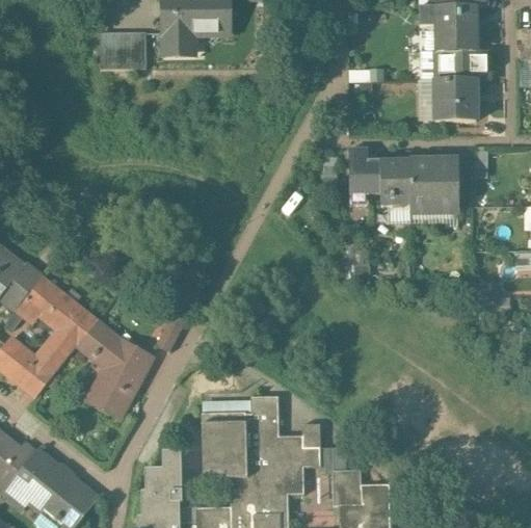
[(162,0),(163,33),(165,33),(165,55),(190,55),(190,33),(231,32),(230,0),(162,0)]
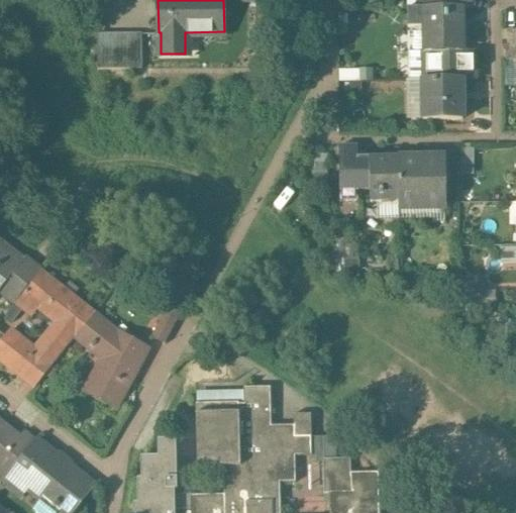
[(420,5),(408,6),(408,24),(425,24),(425,5),(420,5)]
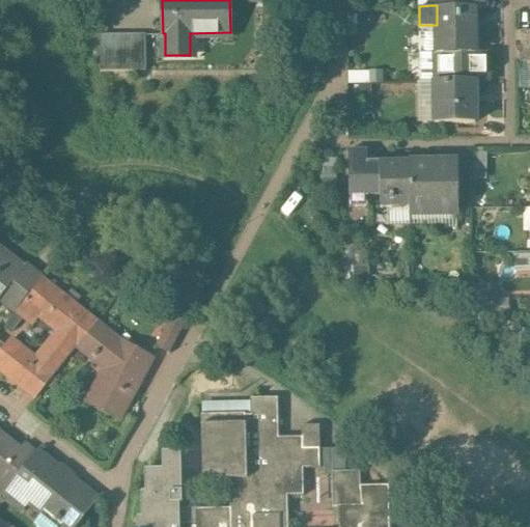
[(474,5),(437,5),(437,25),(438,51),(471,51),(475,50),(474,5)]
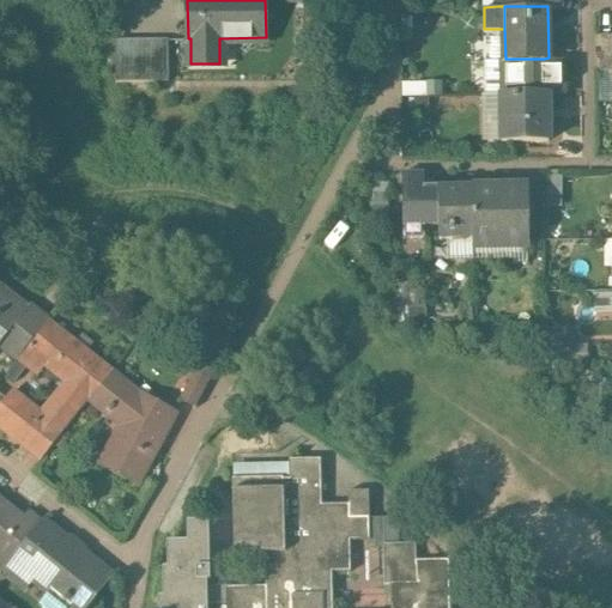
[(611,31),(595,32),(597,67),(611,67),(611,31)]
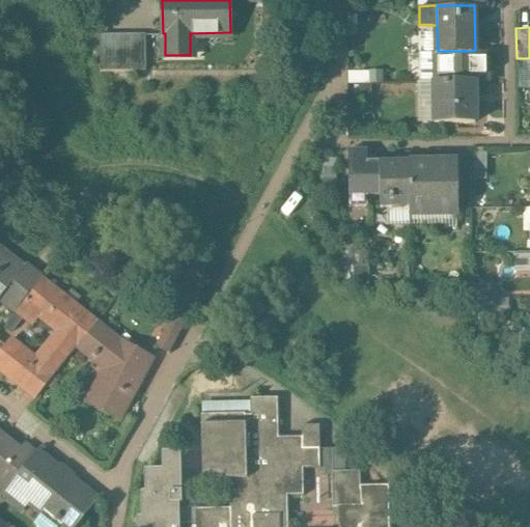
[(146,31),(101,32),(101,68),(146,68),(146,31)]
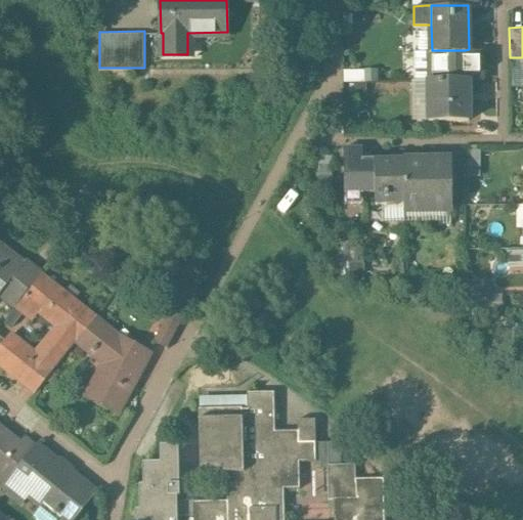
[(465,50),(432,50),(432,79),(470,79),(481,79),(481,57),(465,58),(465,50)]
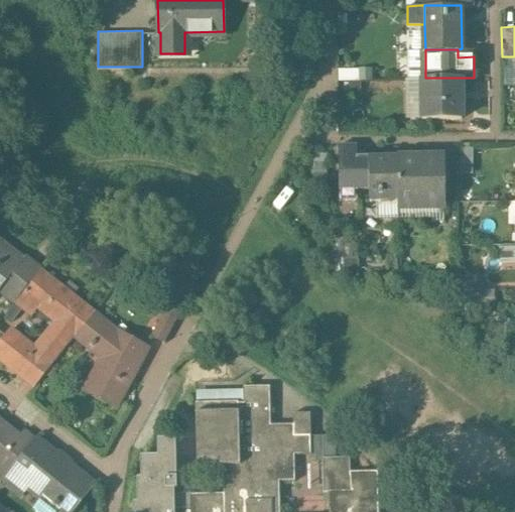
[(425,78),(422,79),(422,117),(463,117),(463,78),(425,78)]
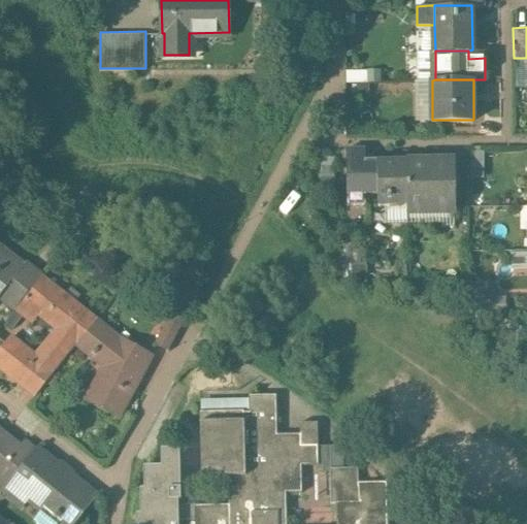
[(365,146),(347,146),(348,203),(366,202),(366,192),(379,192),(377,159),(366,159),(365,146)]
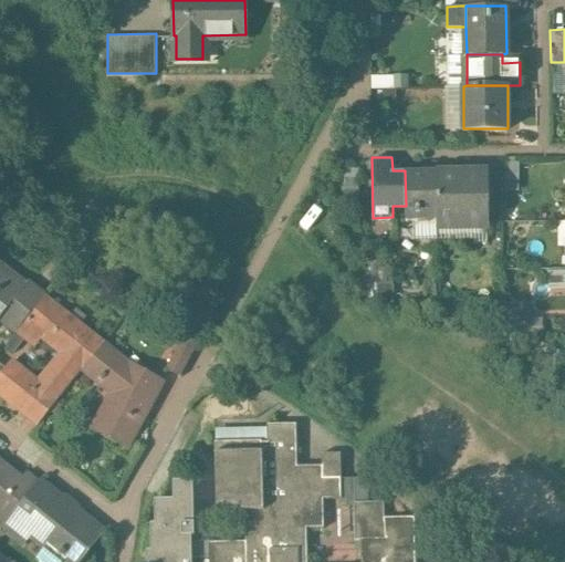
[(436,169),(405,170),(406,206),(406,219),(414,219),(437,219),(436,169)]
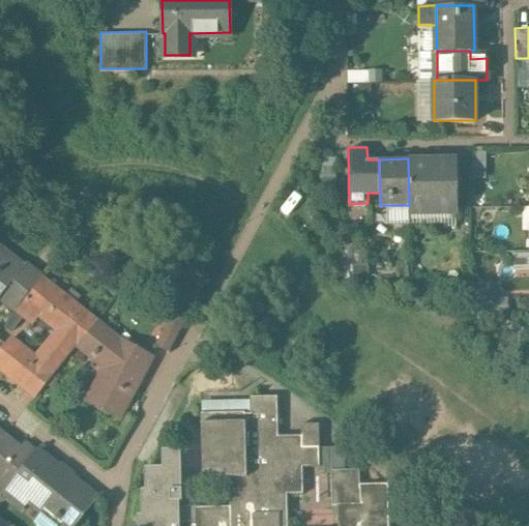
[(454,158),(408,158),(409,205),(409,208),(457,207),(454,158)]
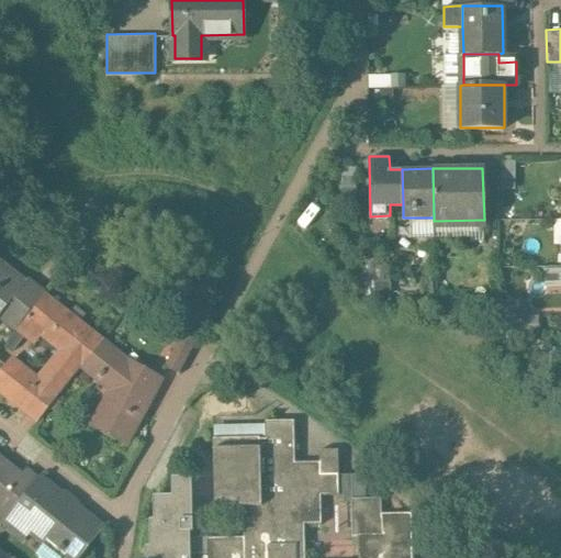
[(434,221),(434,218),(411,218),(411,235),(434,235),(434,221)]
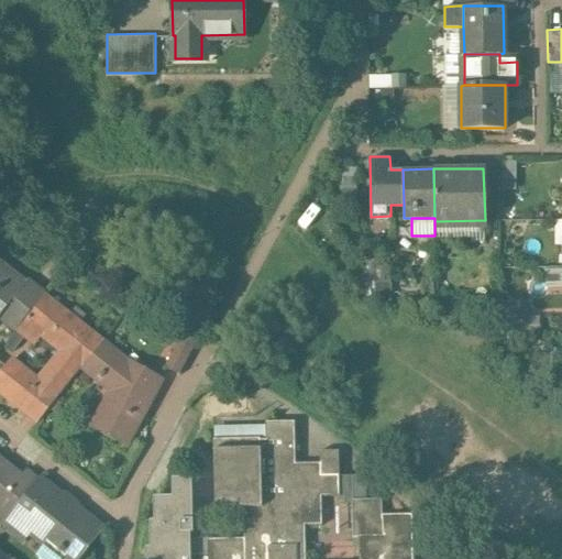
[(0,260),(0,310),(3,307),(21,321),(44,292),(28,278),(25,281),(0,260)]
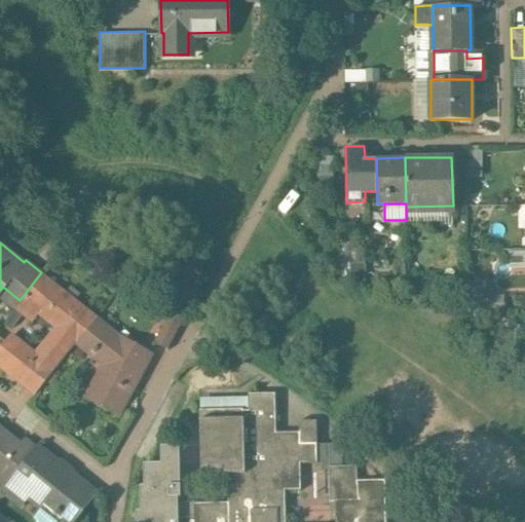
[(367,265),(347,265),(347,277),(367,277),(367,265)]
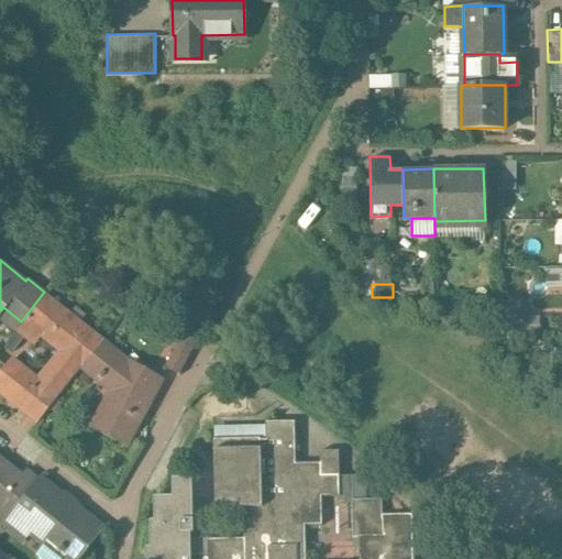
[(39,377),(12,357),(0,371),(0,390),(39,420),(81,365),(100,342),(102,339),(44,292),(21,321),(17,327),(26,333),(29,330),(39,338),(43,332),(62,347),(39,377)]
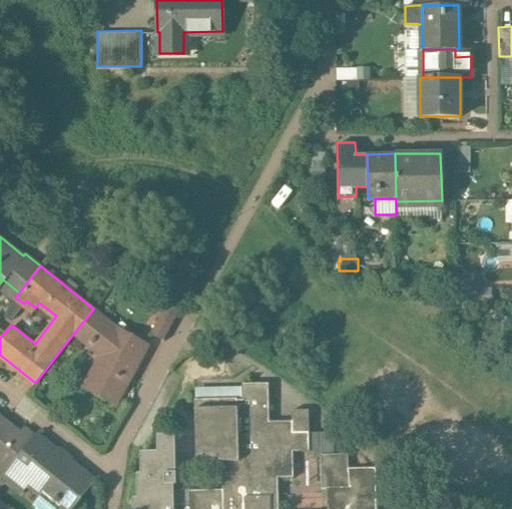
[(167,301),(150,333),(163,340),(179,309),(167,301)]
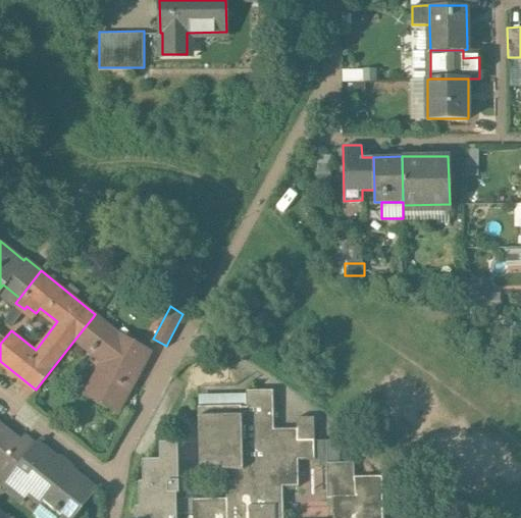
[(118,335),(93,317),(75,339),(103,360),(87,393),(118,409),(149,351),(118,335)]
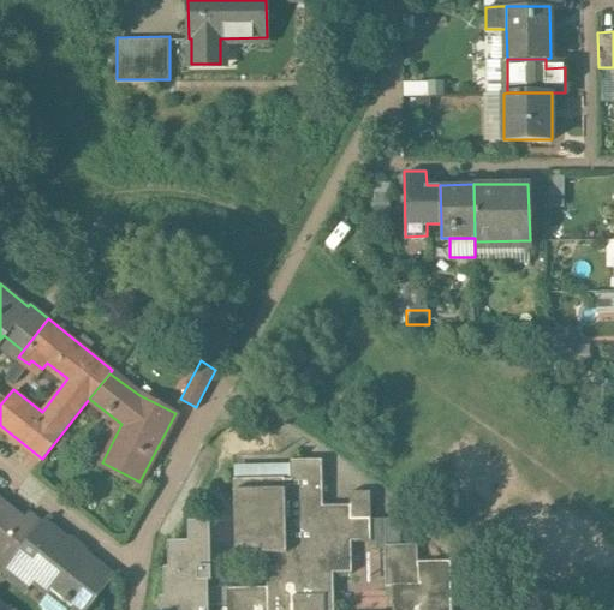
[(371,538),(371,516),(371,515),(352,516),(351,502),(350,502),(323,502),(322,456),(291,458),(291,477),(285,477),(285,474),(233,476),(236,552),(266,552),(267,585),(208,586),(208,609),(452,609),(451,557),(418,558),(416,558),(416,567),(392,568),(392,584),(392,609),(334,609),(334,572),(353,570),(352,539),(371,538)]
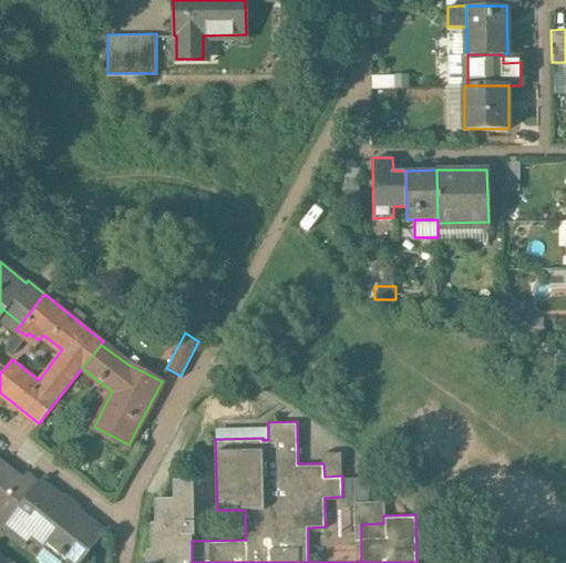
[(342,476),(341,451),(322,451),(322,463),(323,463),(325,477),(342,476)]
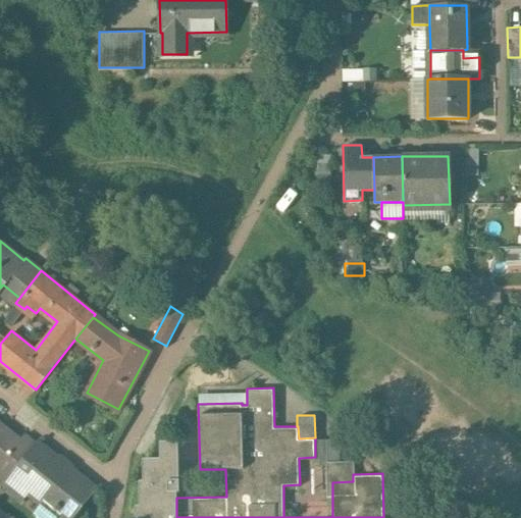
[(0,465),(19,438),(0,422),(0,465)]
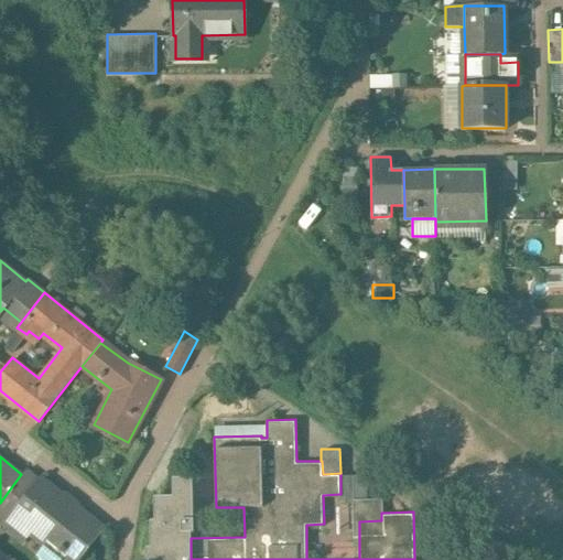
[(21,474),(0,503),(0,519),(3,523),(39,477),(26,469),(21,474)]
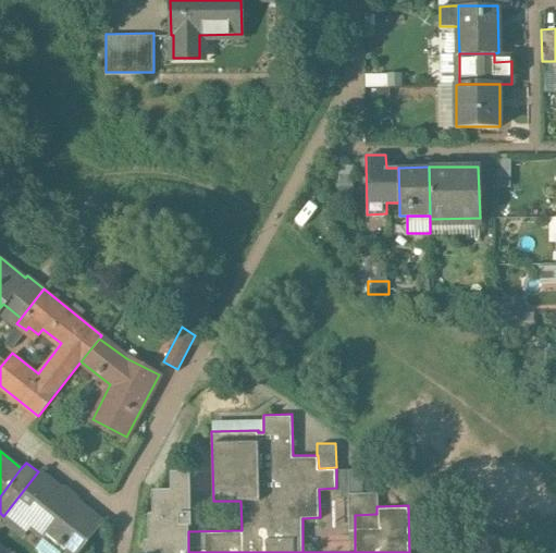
[(362,467),(336,468),(336,488),(336,493),(348,492),(362,492),(362,467)]
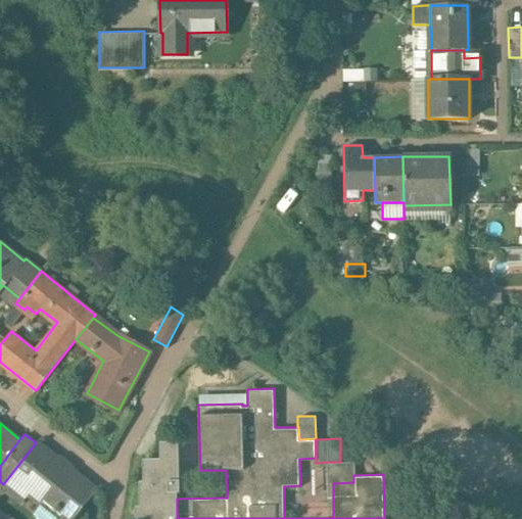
[(94,488),(36,442),(3,484),(19,498),(28,488),(61,516),(63,517),(66,517),(70,517),(73,515),(74,514),(76,512),(76,510),(77,509),(77,507),(76,503),(88,487),(93,490),(94,488)]
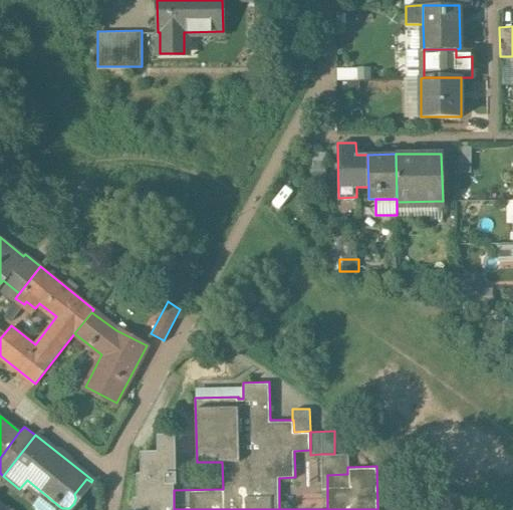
[(158,452),(141,452),(141,474),(137,474),(138,498),(134,498),(131,509),(174,509),(174,490),(174,485),(177,485),(176,435),(157,435),(158,452)]
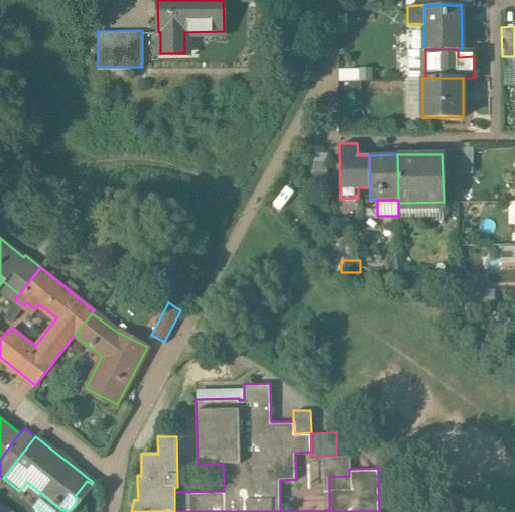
[(336,456),(323,456),(324,490),(329,490),(329,477),(349,476),(349,469),(351,469),(350,455),(336,456)]
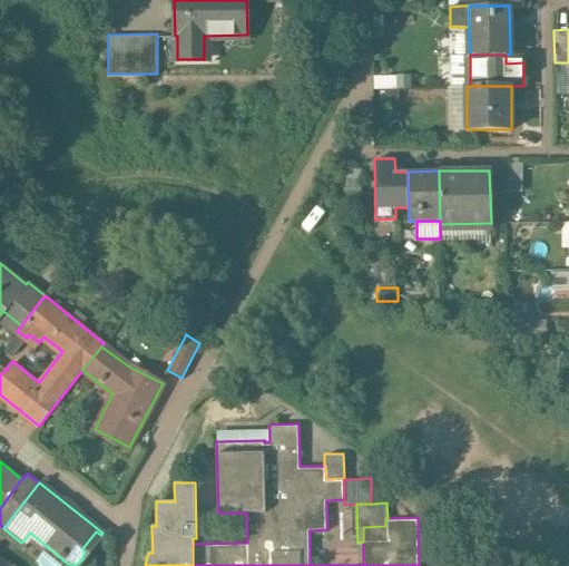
[(15,565),(0,554),(0,565),(15,565)]
